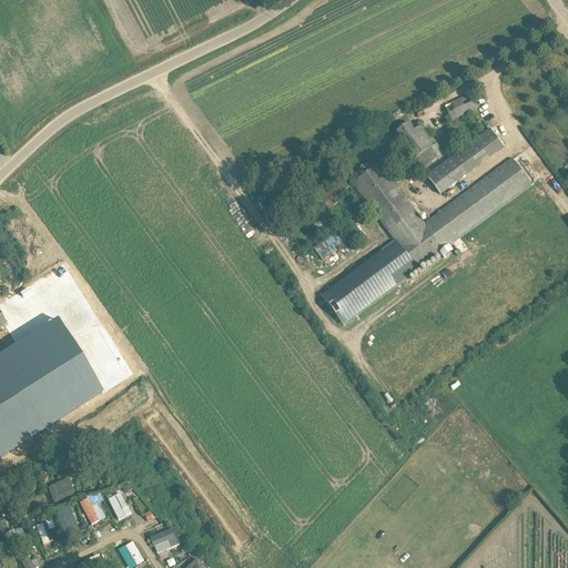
[(452,121),(476,110),(469,95),(445,108),(452,121)]
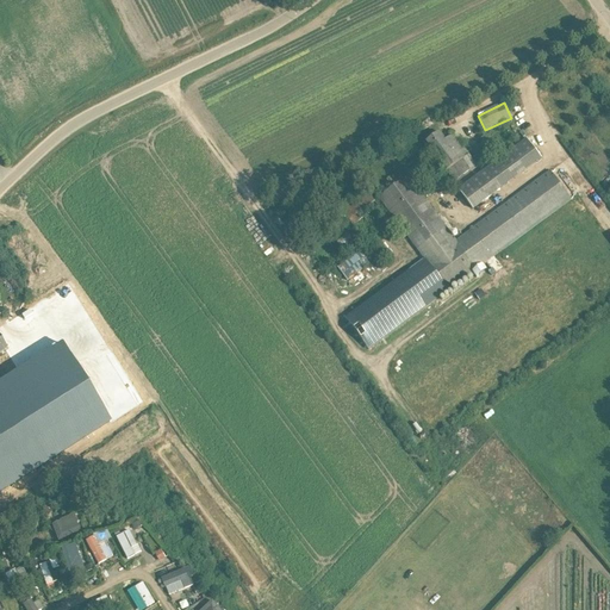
[(450,182),(477,166),(453,135),(446,141),(440,132),(424,144),(428,149),(450,182)]
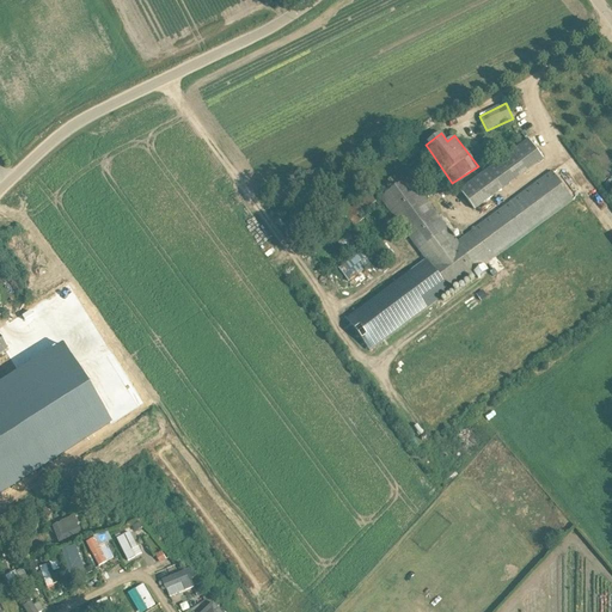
[(530,140),(519,147),(460,190),(475,209),(543,159),(530,140)]
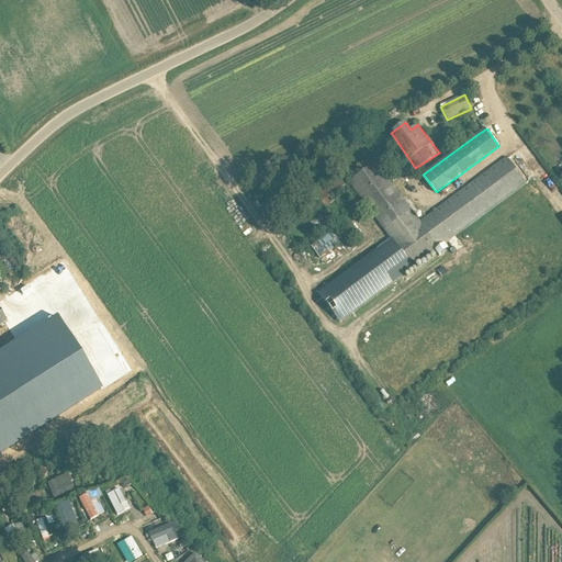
[(374,164),(349,181),(383,229),(391,239),(318,293),(338,322),(412,268),(435,251),(442,261),(337,338),(377,392),(561,254),(561,213),(543,188),(451,255),(444,245),(526,183),(507,158),(418,224),(374,164)]
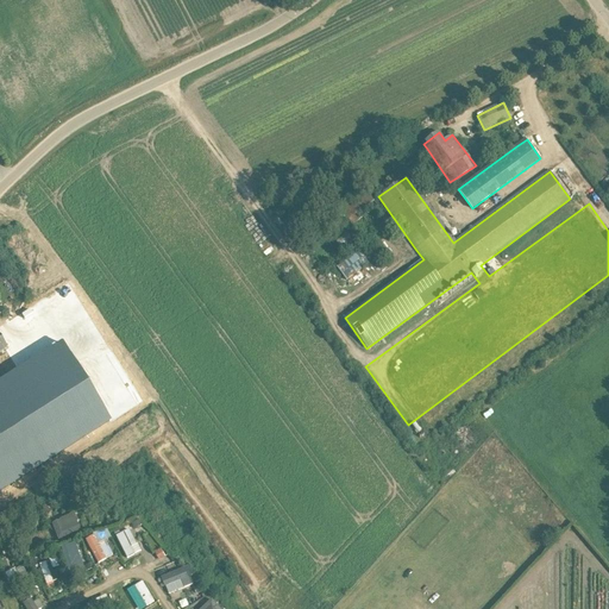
[(360,219),(356,214),(374,200),(368,192),(343,212),(352,225),(360,219)]
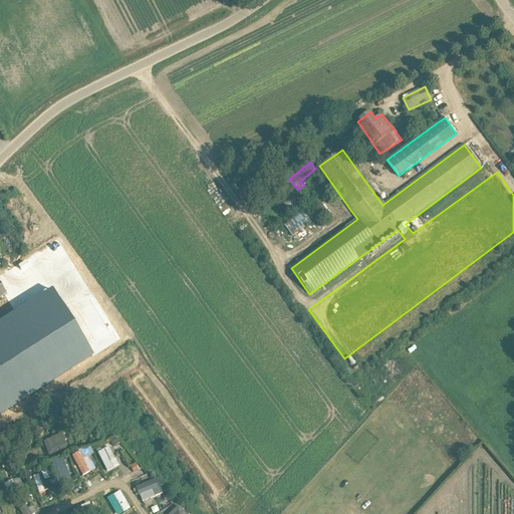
[(287,206),(296,201),(294,197),(284,202),(287,206)]
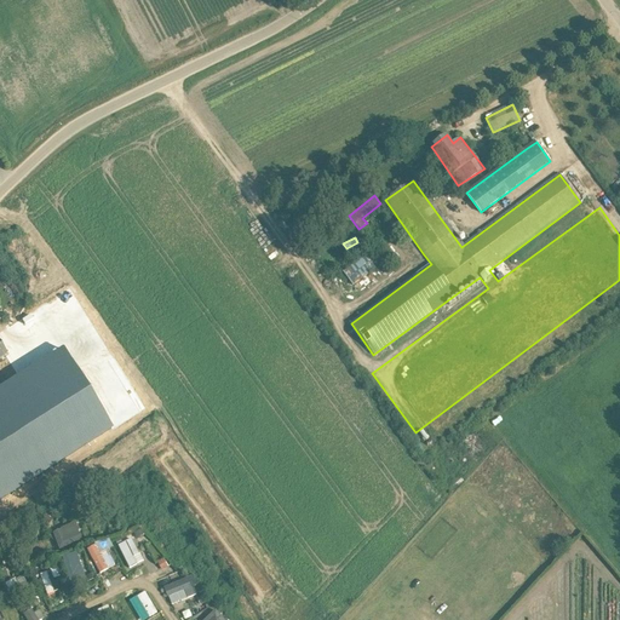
[(344,270),(352,283),(377,269),(368,256),(344,270)]
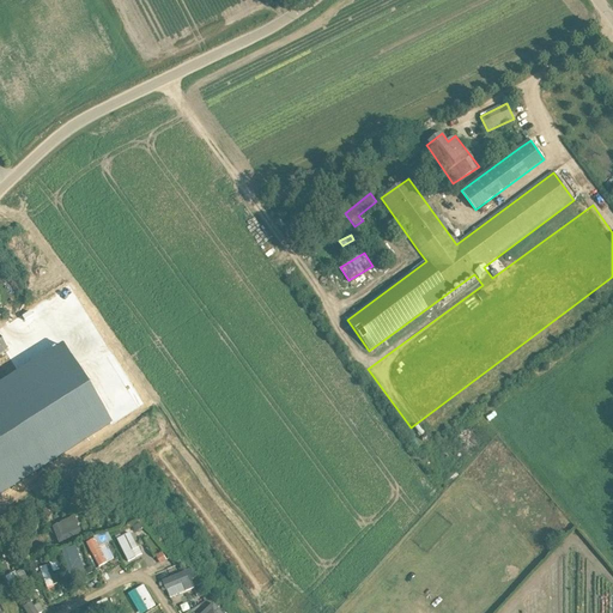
[(61,345),(0,382),(0,492),(110,424),(61,345)]
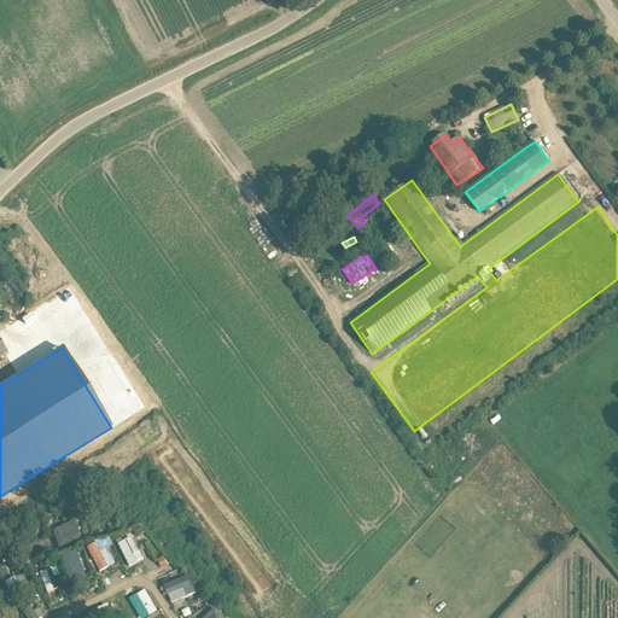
[(76,520),(52,530),(59,548),(83,537),(76,520)]
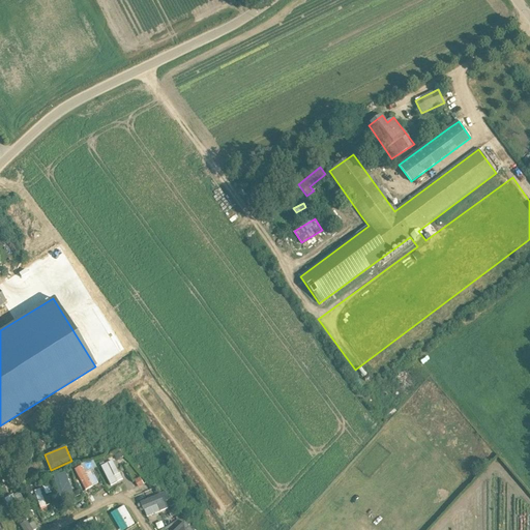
[(114,460),(101,465),(110,486),(123,480),(114,460)]
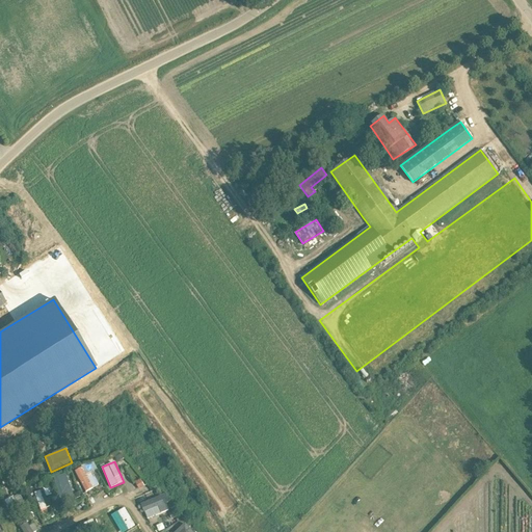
[(76,471),(85,491),(100,485),(92,471),(86,474),(83,468),(76,471)]
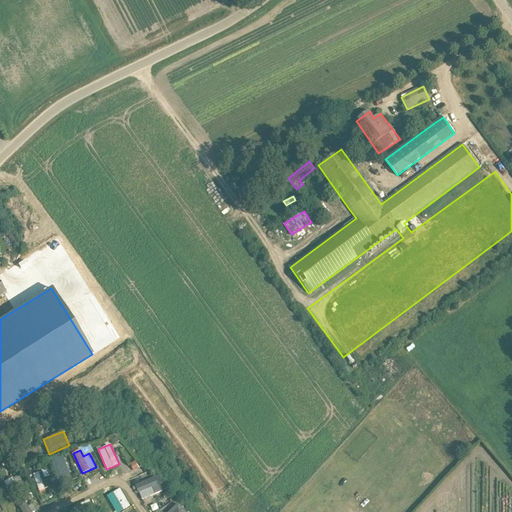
[(51,460),(58,482),(72,478),(65,456),(51,460)]
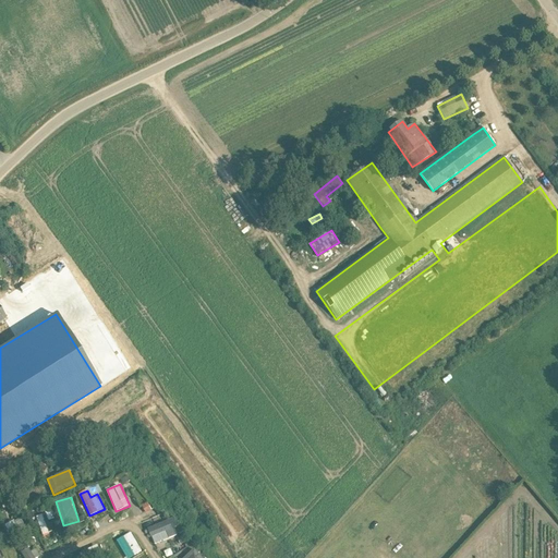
[(44,536),(55,532),(50,520),(56,518),(52,510),(36,516),(44,536)]
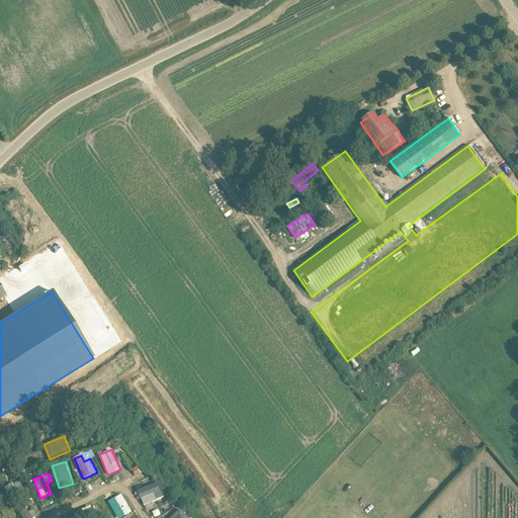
[(19,480),(4,488),(7,493),(0,496),(0,497),(3,503),(25,493),(19,480)]
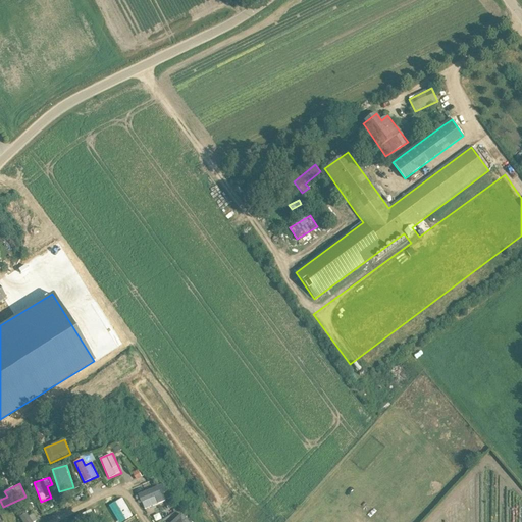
[(139,491),(143,508),(165,503),(163,493),(166,492),(165,485),(139,491)]
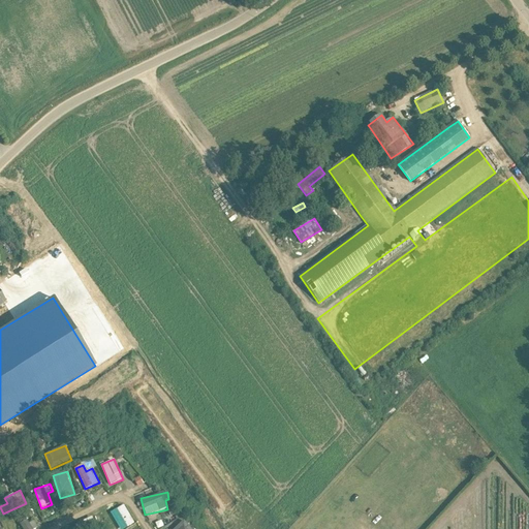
[(127,526),(134,522),(125,504),(118,508),(127,526)]
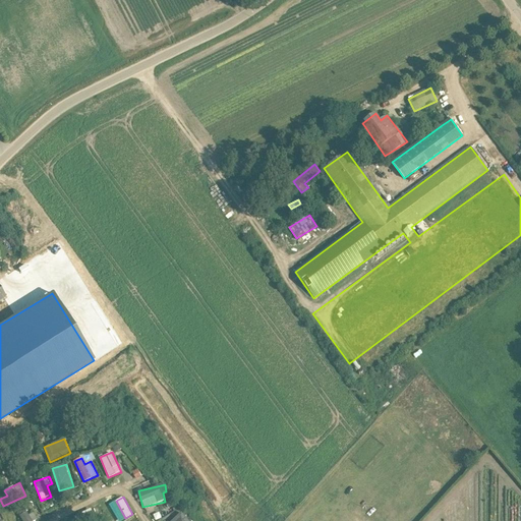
[(112,506),(106,508),(111,519),(116,517),(112,506)]
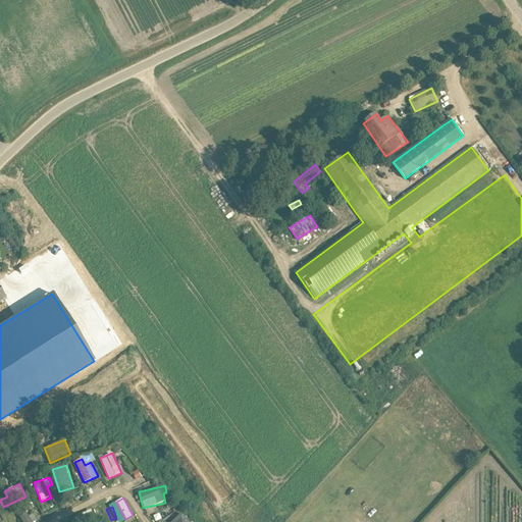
[(74,517),(76,521),(91,521),(96,520),(92,510),(74,517)]
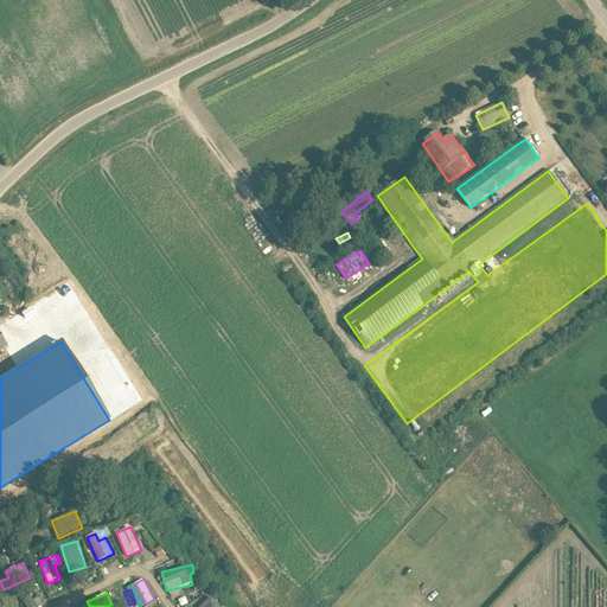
[(38,595),(25,602),(27,606),(42,606),(44,606),(38,595)]
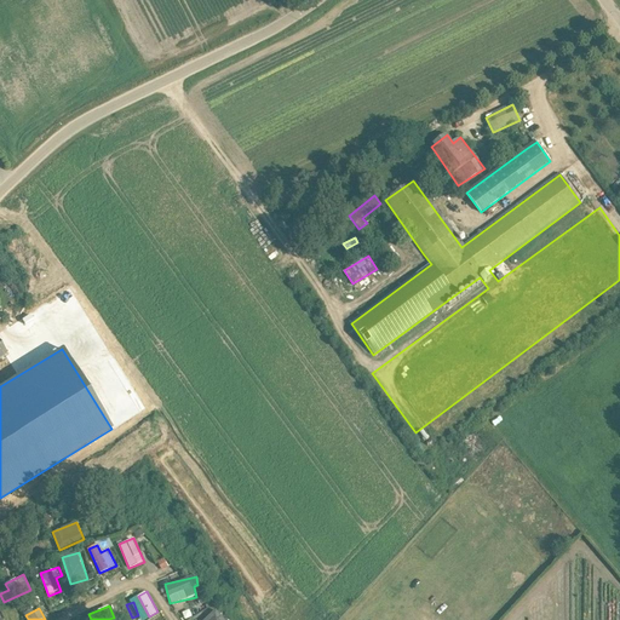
[(204,619),(227,619),(217,609),(204,619)]
